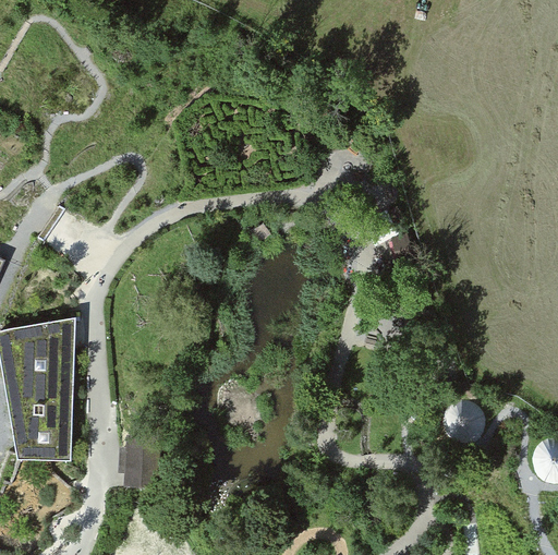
[(408,236),(391,240),(398,265),(414,262),(408,236)]
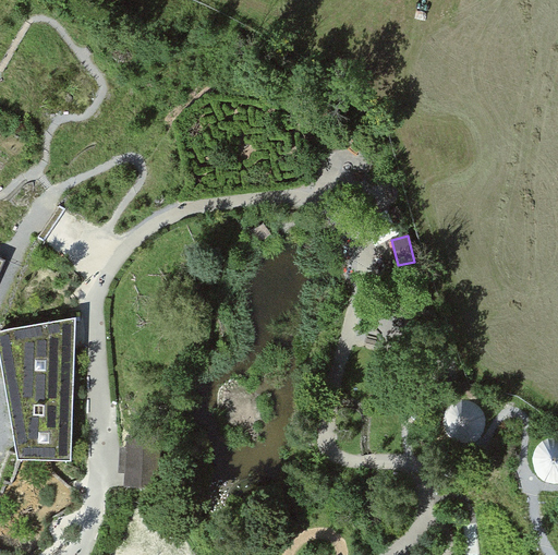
[(74,336),(74,318),(0,327),(0,347),(17,460),(72,463),(74,336)]
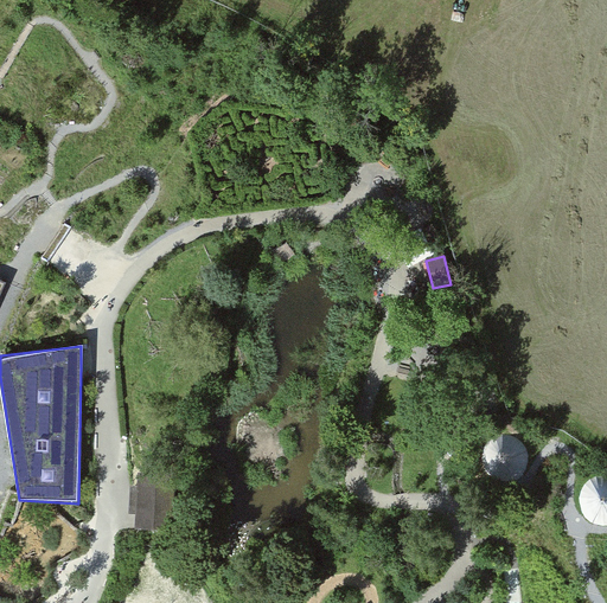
[(506,440),(498,442),(491,448),(486,455),(484,462),(485,472),(489,479),(494,486),(502,489),(510,491),(518,489),(525,485),(531,479),(534,472),(535,463),(532,455),(529,448),(523,443),(515,441),(506,440)]
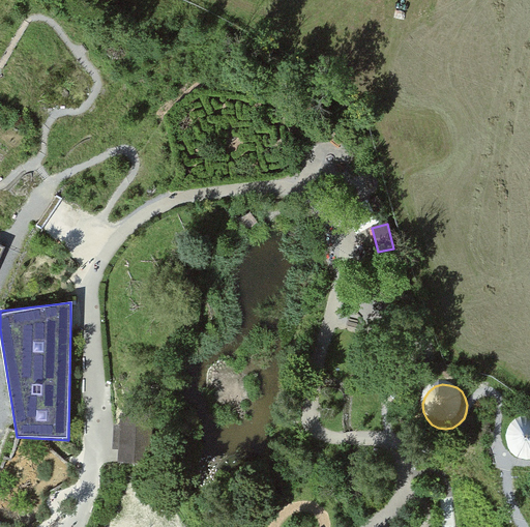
[(129,415),(122,414),(119,466),(129,466),(146,467),(150,416),(129,415)]
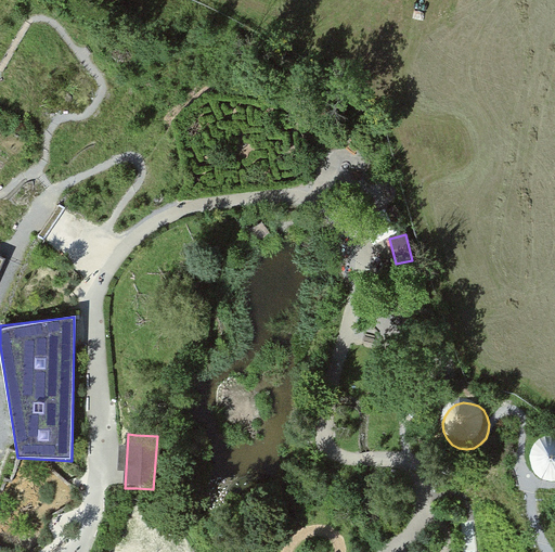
[(554,482),(554,441),(547,443),(541,447),(537,451),(534,458),(533,464),(536,471),(539,476),(544,480),(550,483),(554,482)]
